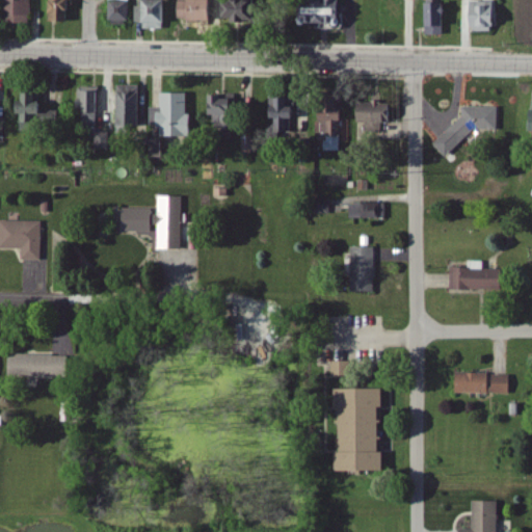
[(0,0),(0,23),(27,24),(28,0),(0,0)]
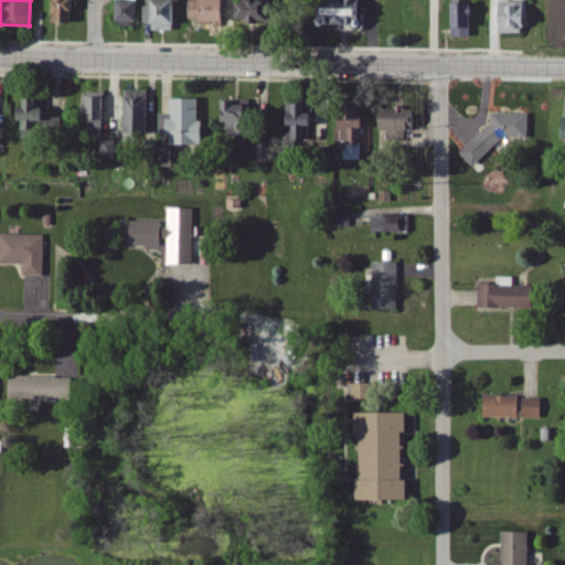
[(48,0),(49,14),(53,14),(53,23),(67,23),(67,0),(48,0)]
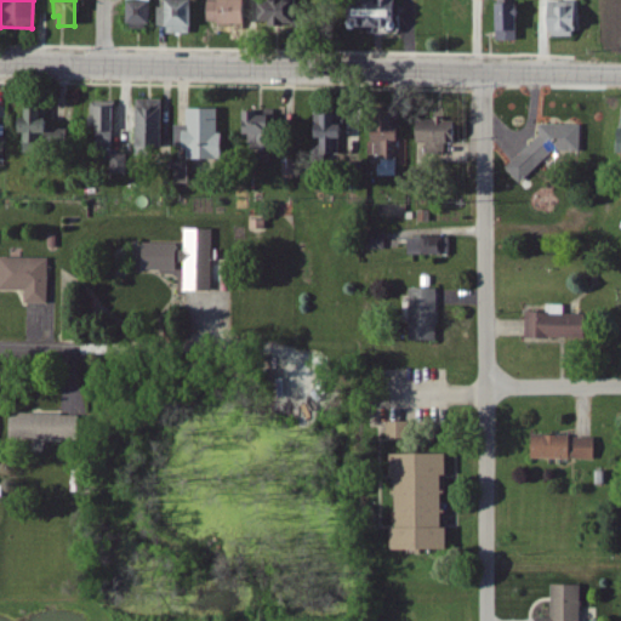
[(147,1),(124,0),(124,29),(146,29),(147,1)]
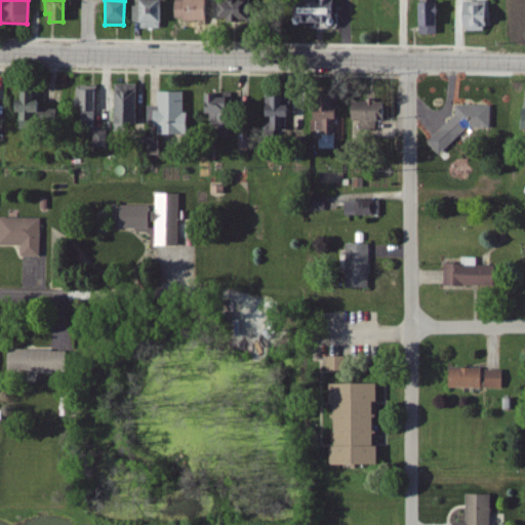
[(157,0),(135,0),(135,29),(161,29),(161,4),(157,4),(157,0)]
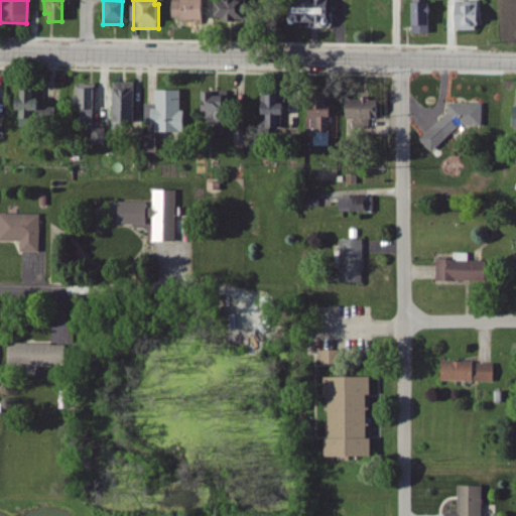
[(204,20),(203,0),(197,0),(196,0),(168,0),(169,21),(204,20)]
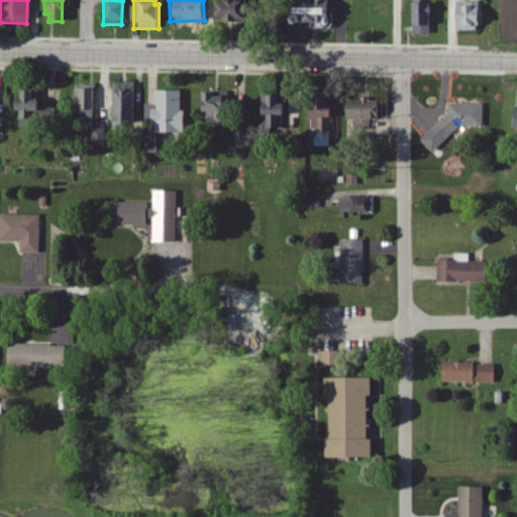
[(232,0),(209,1),(209,18),(219,17),(219,22),(235,21),(233,0),(232,0)]
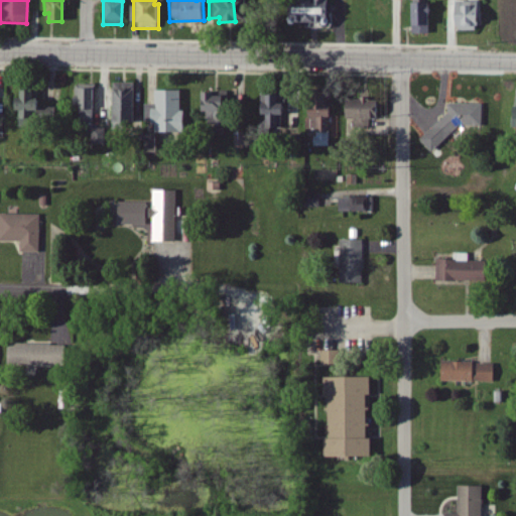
[(282,0),(282,25),(327,24),(326,0),(282,0)]
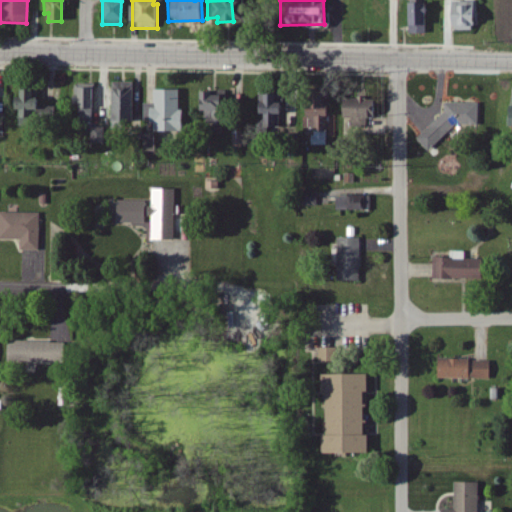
[(405,0),(406,34),(426,34),(425,0),(405,0)]
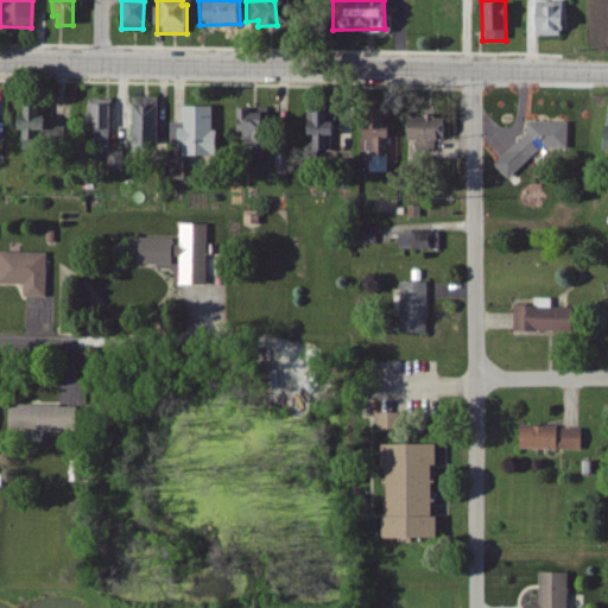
[(532,37),(559,37),(561,2),(533,1),(532,37)]
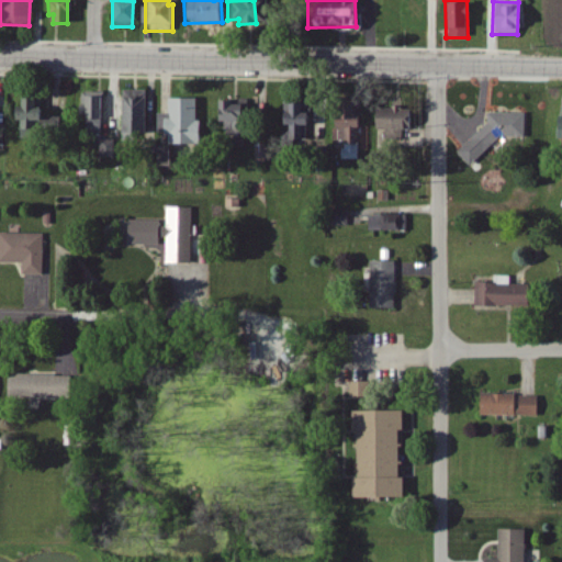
[(143,134),(144,91),(120,91),(119,133),(143,134)]
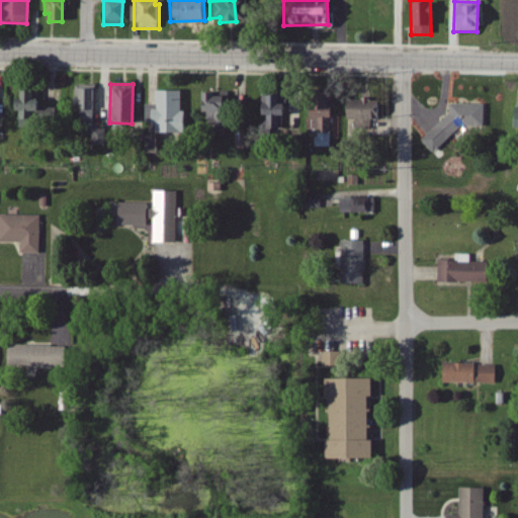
[(78,107),(78,124),(94,124),(95,86),(73,85),(72,107),(78,107)]
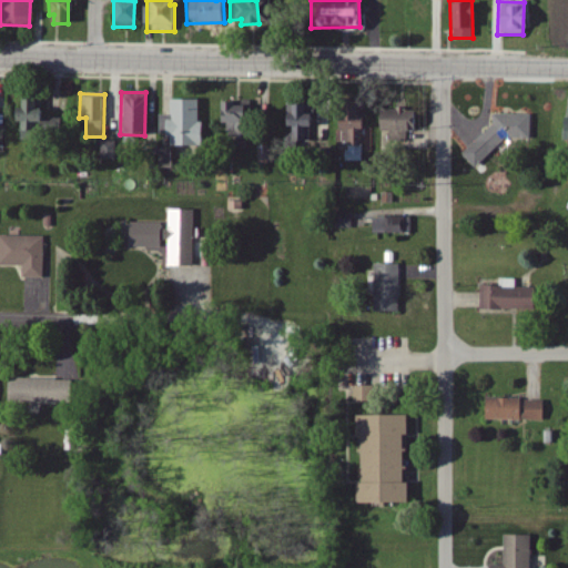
[(156,115),(156,135),(169,137),(168,145),(196,146),(198,100),(168,100),(168,115),(156,115)]
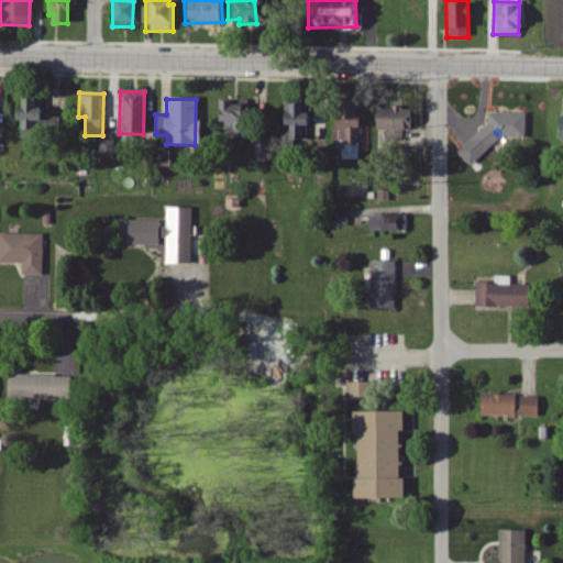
[(360,99),(332,99),(332,142),(360,142),(360,99)]
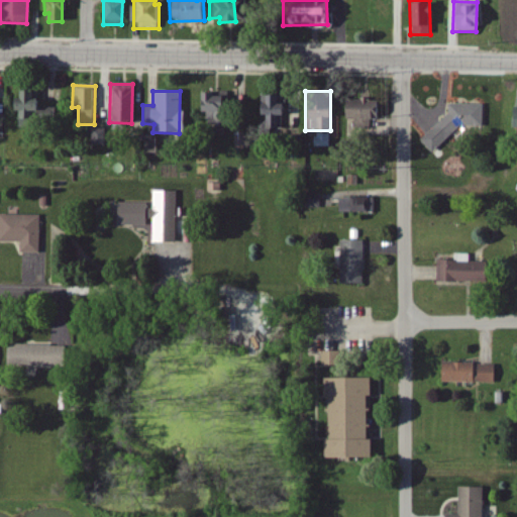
[(205,112),(205,125),(224,124),(223,92),(196,93),(197,112),(205,112)]
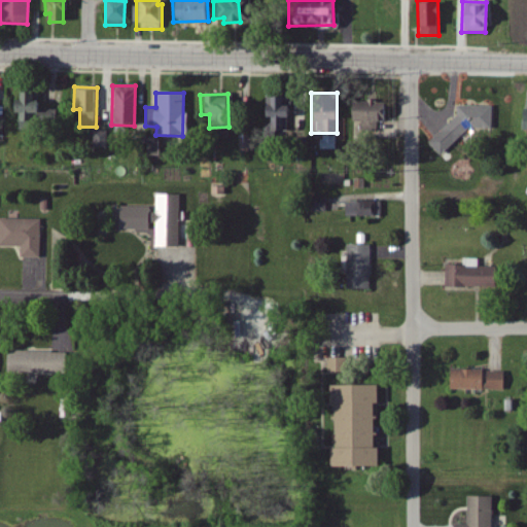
[(287,131),(286,106),(281,106),(280,96),(261,97),(262,121),(264,132),(287,131)]
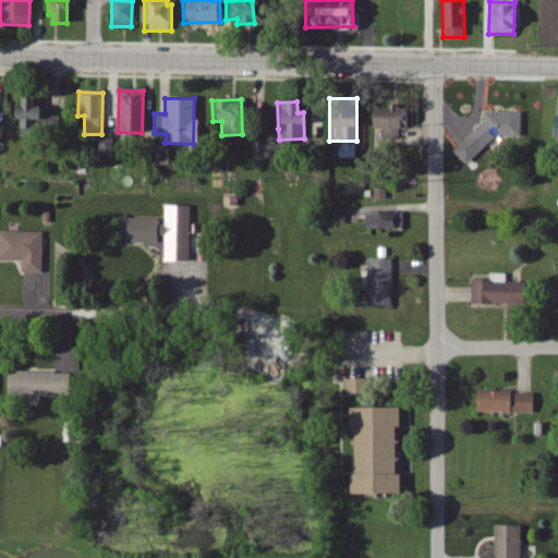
[(370,130),(380,130),(381,140),(398,140),(397,130),(402,130),(401,108),(368,109),(370,130)]
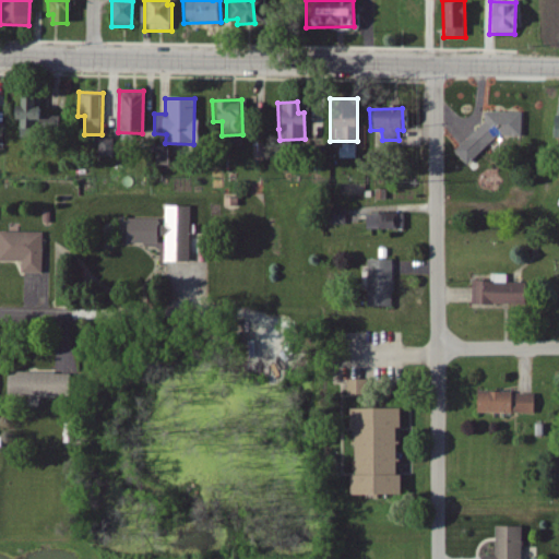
[(466,166),(498,138),(520,138),(521,114),(484,113),(483,123),(452,152),(466,166)]
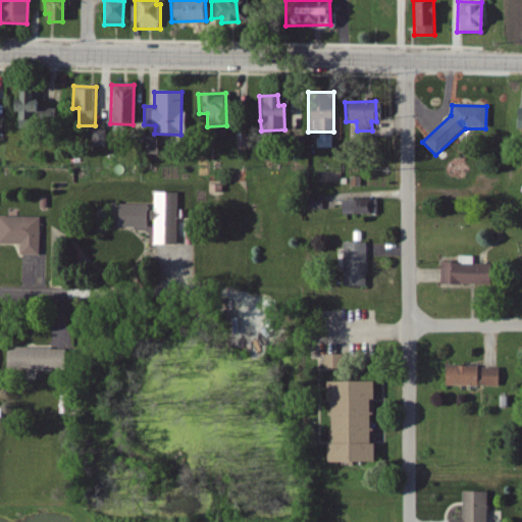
[(176,246),(177,194),(154,194),(154,207),(117,206),(116,228),(146,228),(146,222),(153,222),(152,246),(176,246)]
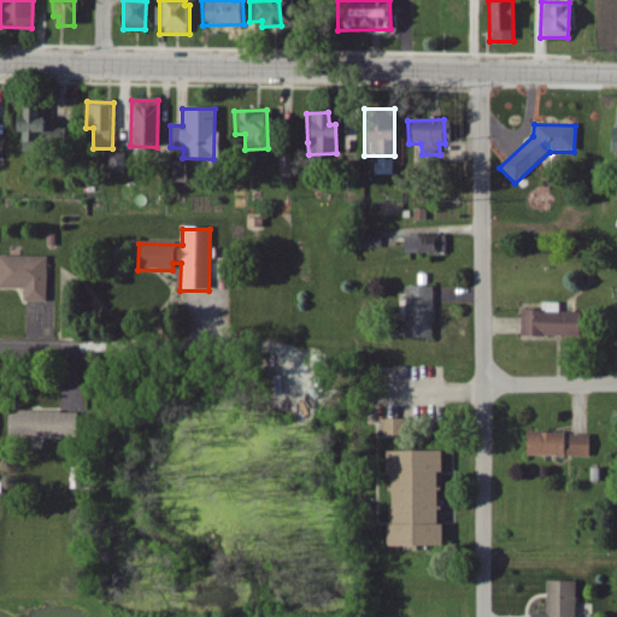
[(380,230),(362,231),(362,248),(381,248),(380,230)]
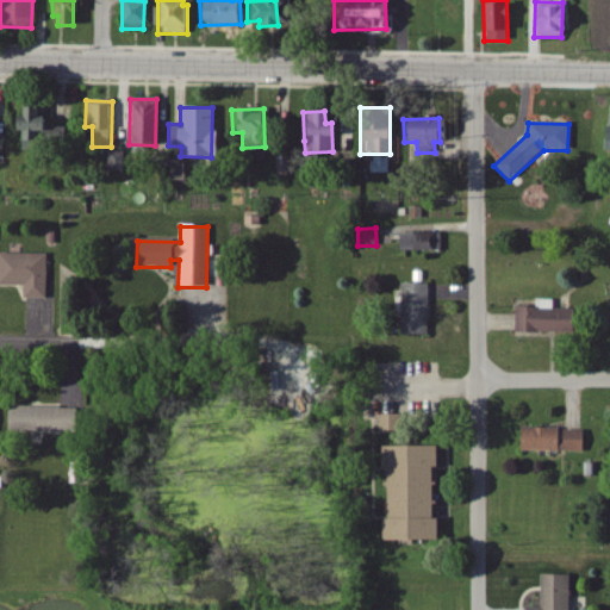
[(440,232),(398,234),(399,253),(440,251),(440,232)]
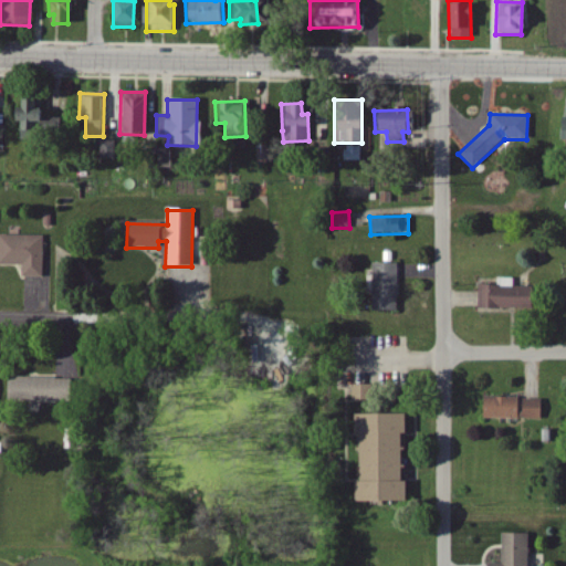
[(43,237),(0,236),(0,265),(21,266),(20,278),(42,278),(43,237)]
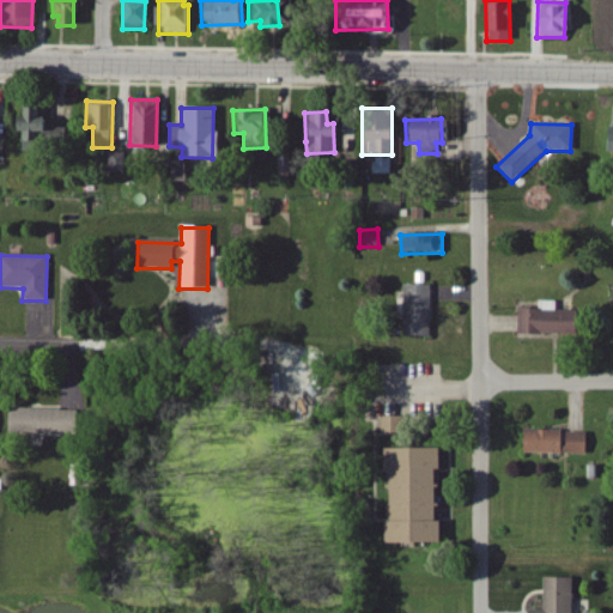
[(401,338),(429,338),(430,286),(402,285),(401,338)]
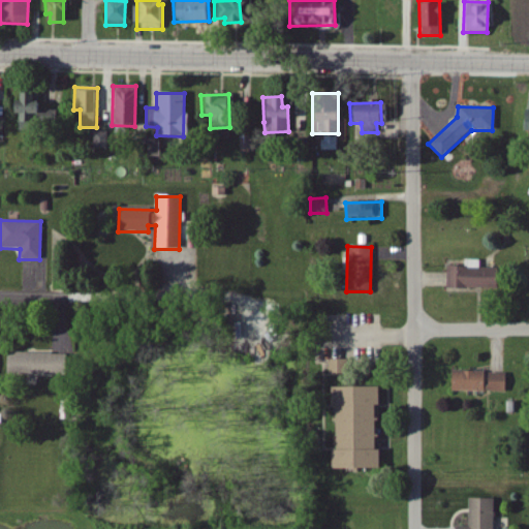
[(445,288),(488,289),(489,270),(477,270),(477,260),(463,260),(463,267),(445,267),(445,288)]
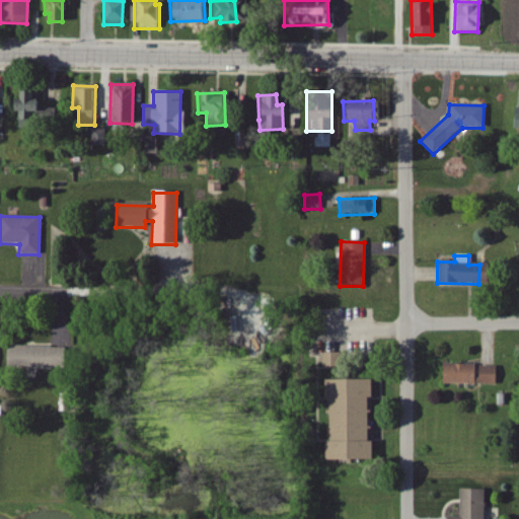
[(6,368),(49,369),(49,347),(6,347),(6,368)]
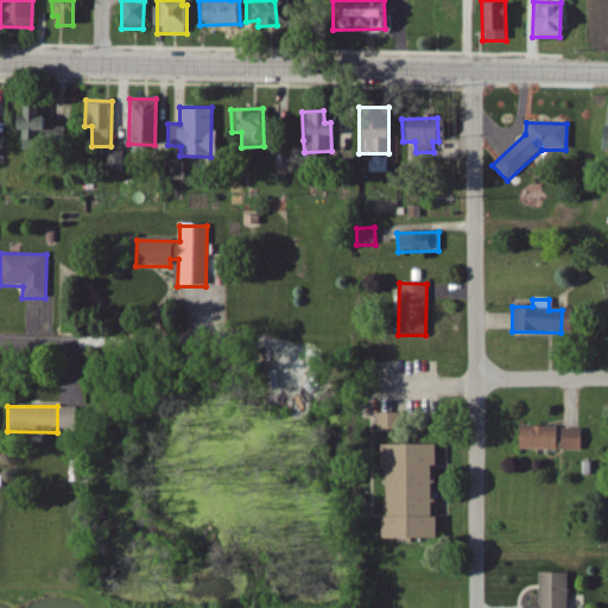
[(378,430),(394,430),(393,413),(377,415),(378,430)]
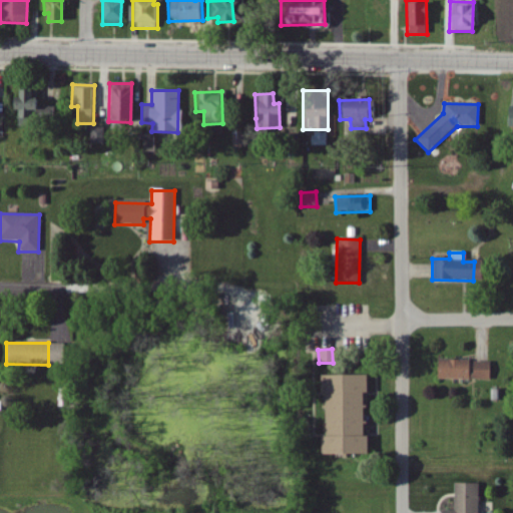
[(437,380),(467,380),(468,361),(437,360),(437,380)]
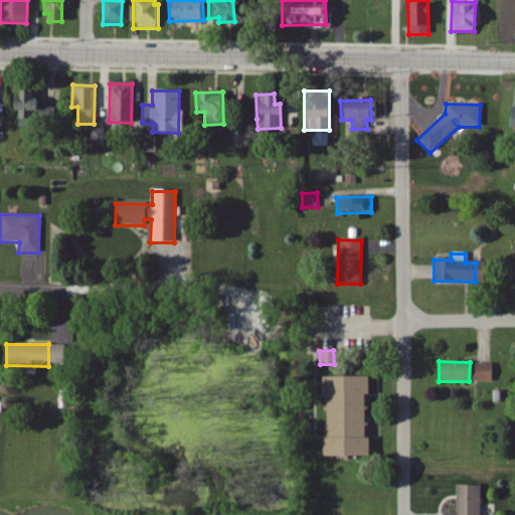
[(491,363),(475,363),(474,381),(490,382),(491,363)]
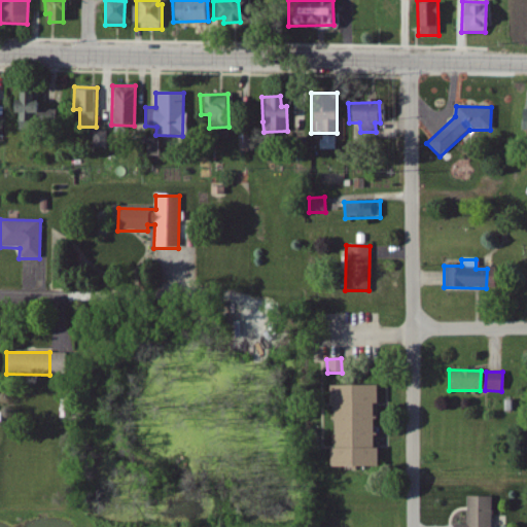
[(372,386),(326,386),(327,405),(331,405),(331,449),(327,449),(327,467),(373,467),(372,386)]
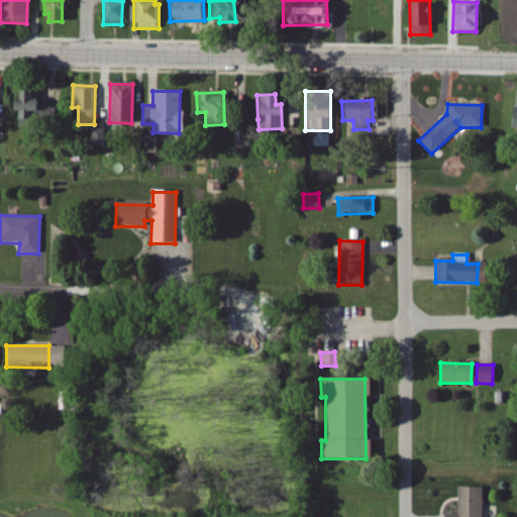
[(480,516),(480,488),(455,488),(456,515),(441,515),(441,516),(480,516)]
